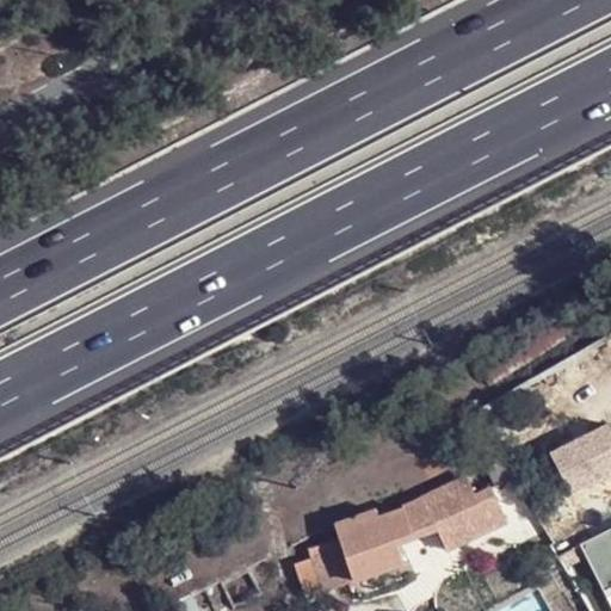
[(568,493),(610,471),(610,436),(605,424),(548,454),(568,493)]
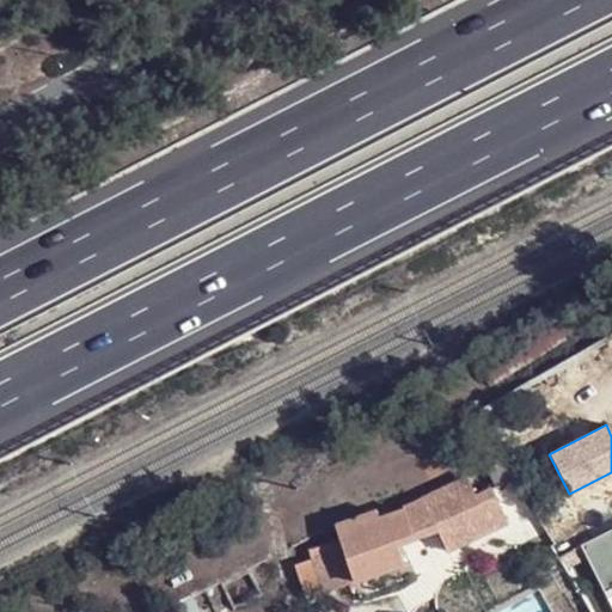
[(405,513),(381,521),(393,557),(440,540),(448,560),(515,528),(497,487),(475,499),(465,479),(463,478),(402,505),(405,513)]
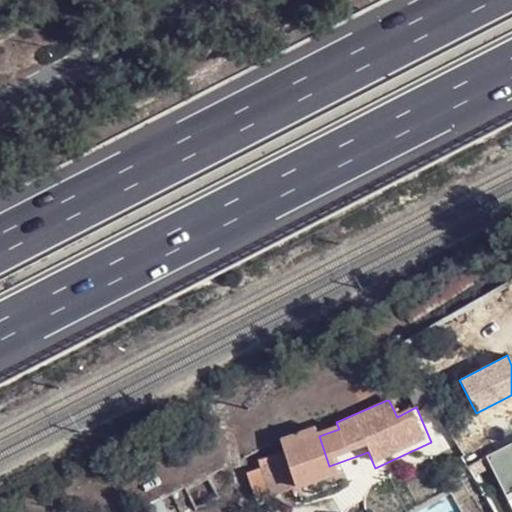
[(316,427),(277,439),(279,446),(293,480),(329,466),(319,436),(316,427)]
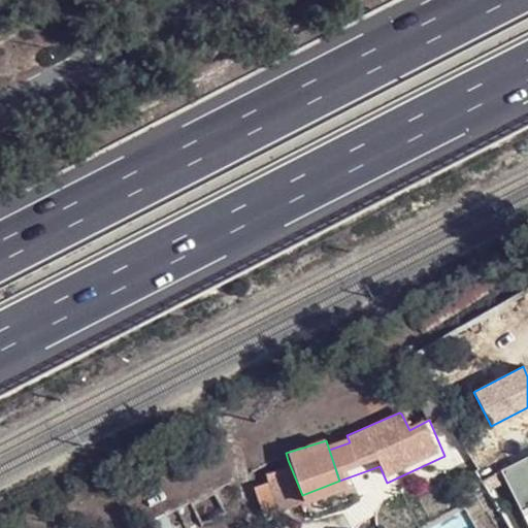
[(476,472),(465,453),(452,462),(464,481),(476,472)]
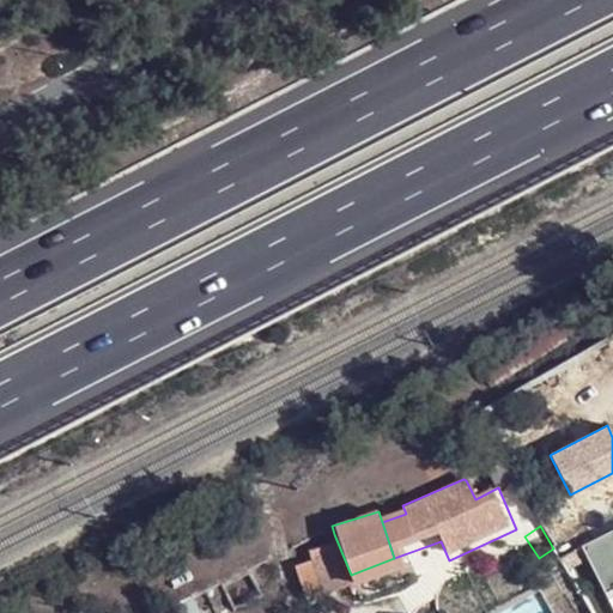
[(612,528),(578,546),(604,594),(612,588),(612,528)]
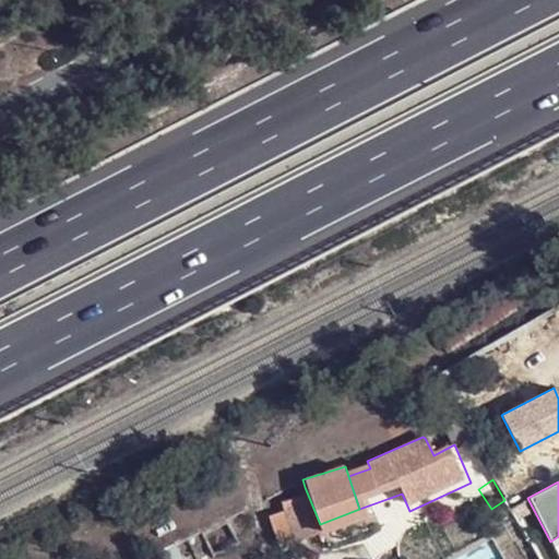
[(282,507),(269,509),(280,539),(320,524),(305,487),(278,496),(282,507)]
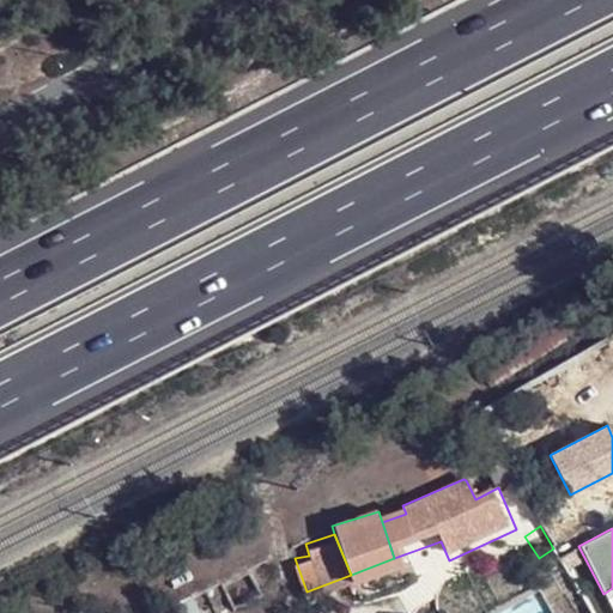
All buildings are outlined.
